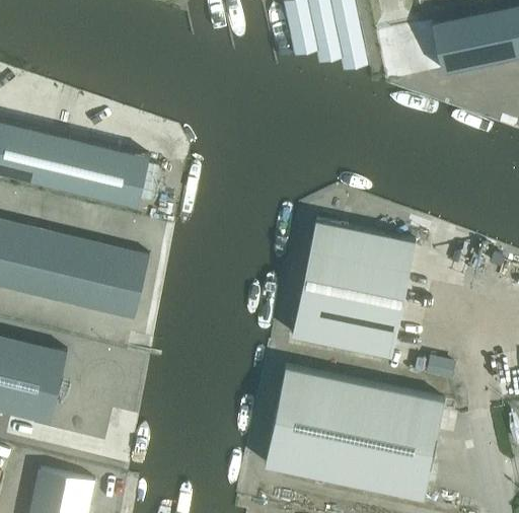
[(354,0),(288,0),(284,1),(295,56),(317,52),(319,64),(342,59),(344,71),(368,66),(354,0)]
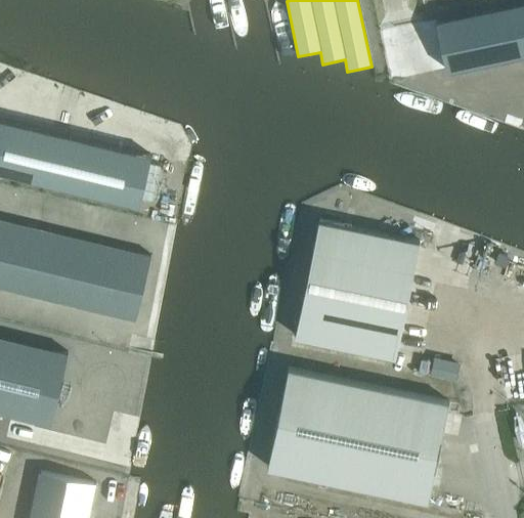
[(523,40),(517,7),(438,26),(448,76),(523,58),(523,40)]
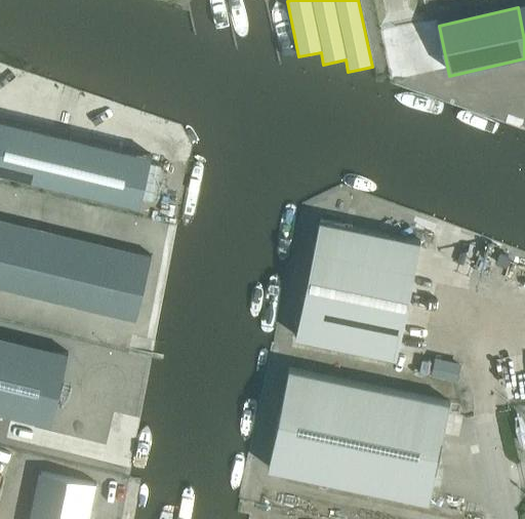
[(151,162),(152,161),(0,123),(0,176),(139,210),(139,209),(138,209),(150,162),(151,162)]
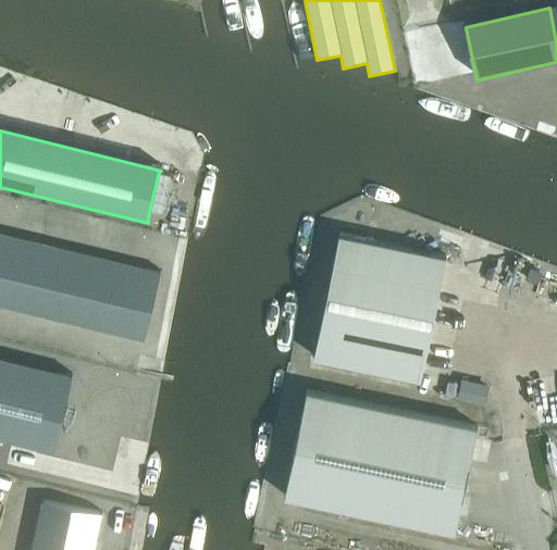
[(0,273),(3,274),(12,240),(0,237),(0,273)]
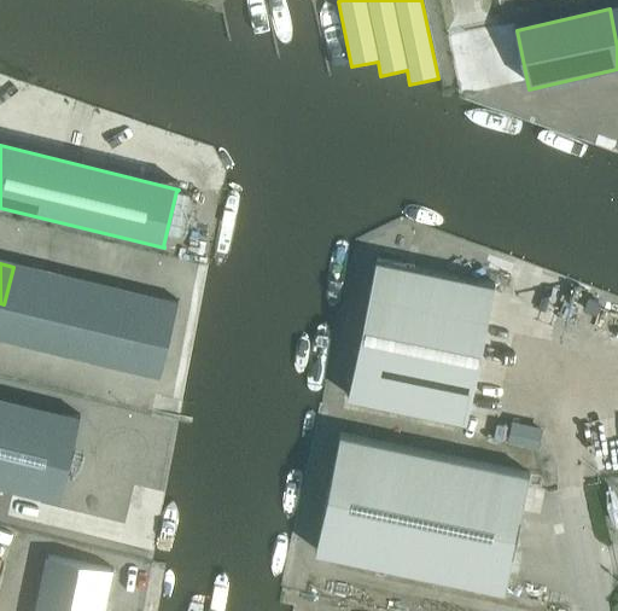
[(464,426),(493,289),(377,265),(348,402),(464,426)]
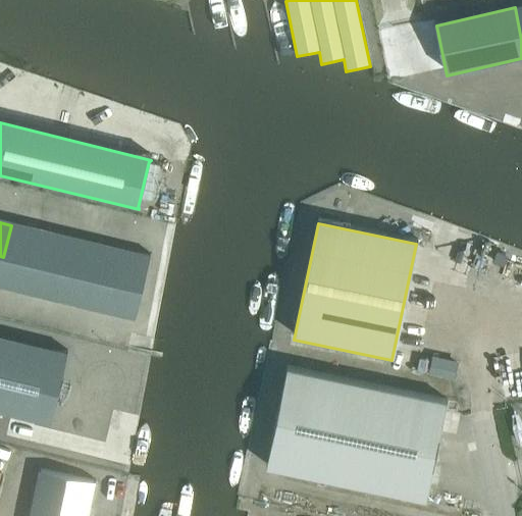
[(17,261),(24,228),(11,225),(3,257),(17,261)]
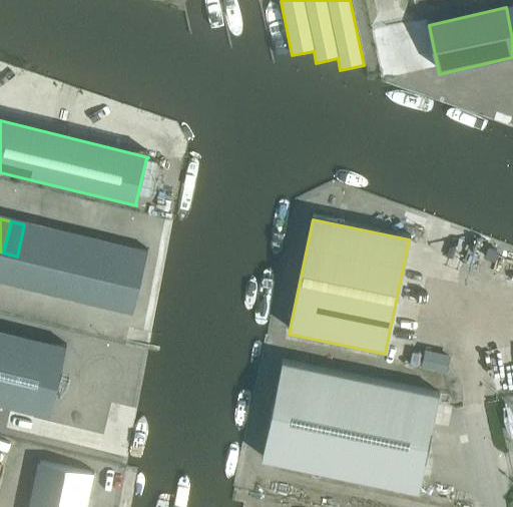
[(17,257),(30,260),(38,228),(24,224),(17,257)]
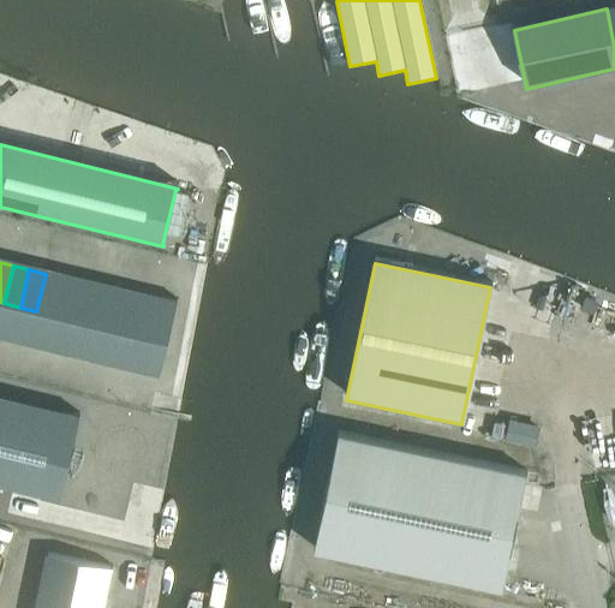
[(53,315),(61,278),(46,274),(36,311),(53,315)]
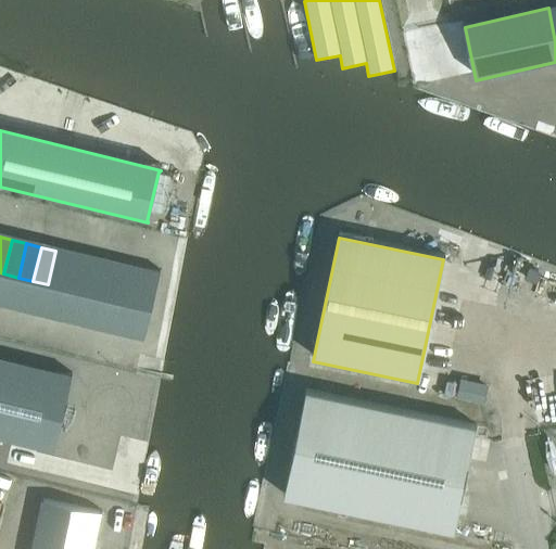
[(48,284),(62,288),(71,254),(55,251),(48,284)]
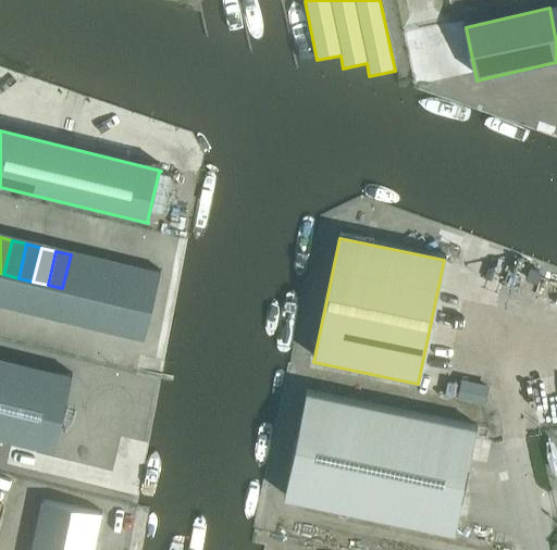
[(77,292),(85,258),(71,254),(62,288),(77,292)]
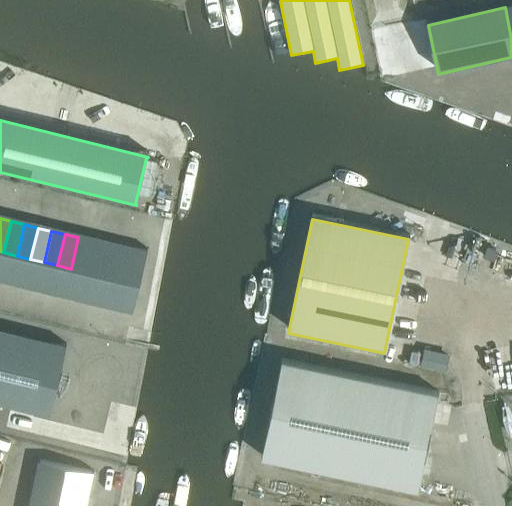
[(92,241),(78,237),(71,269),(84,272),(92,241)]
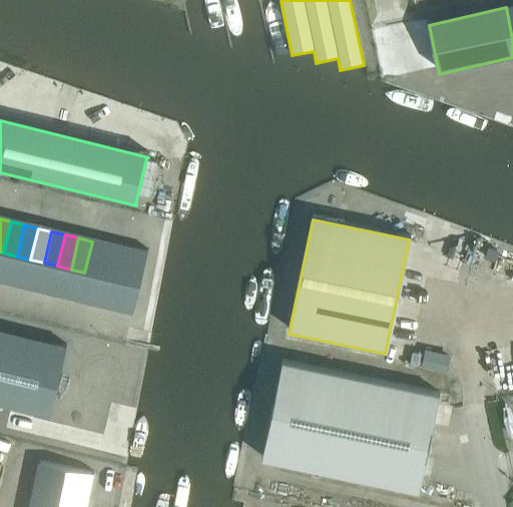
[(98,276),(105,244),(92,241),(84,273),(98,276)]
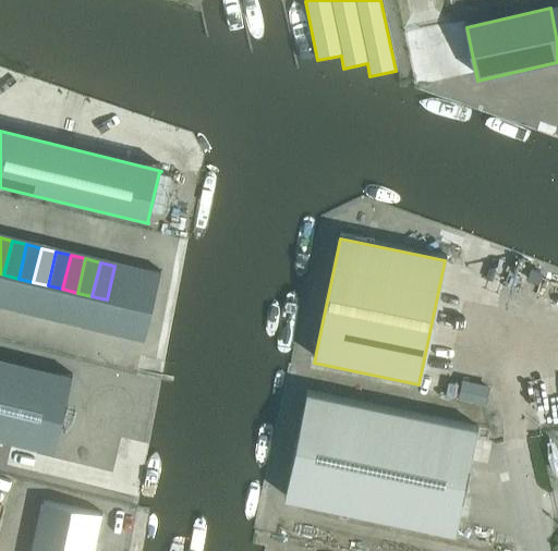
[(130,269),(114,266),(107,300),(121,303),(130,269)]
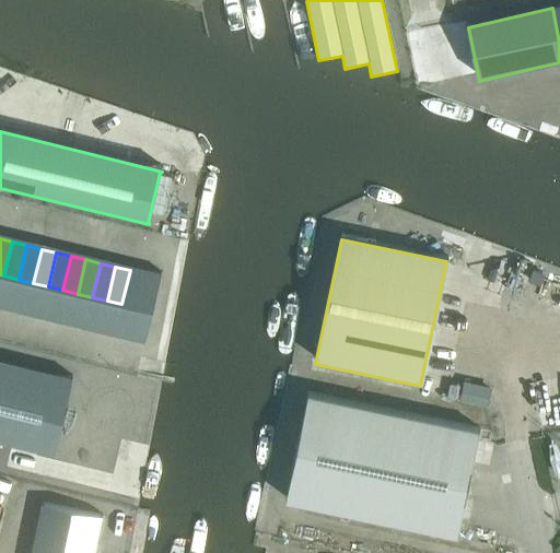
[(144,273),(130,270),(121,304),(136,308),(144,273)]
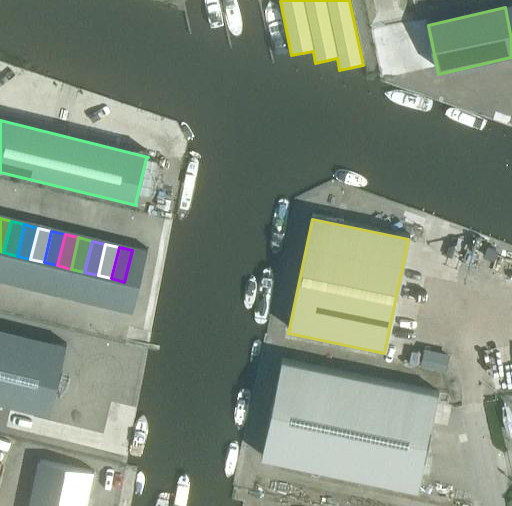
[(132,250),(124,282),(138,285),(146,254),(132,250)]
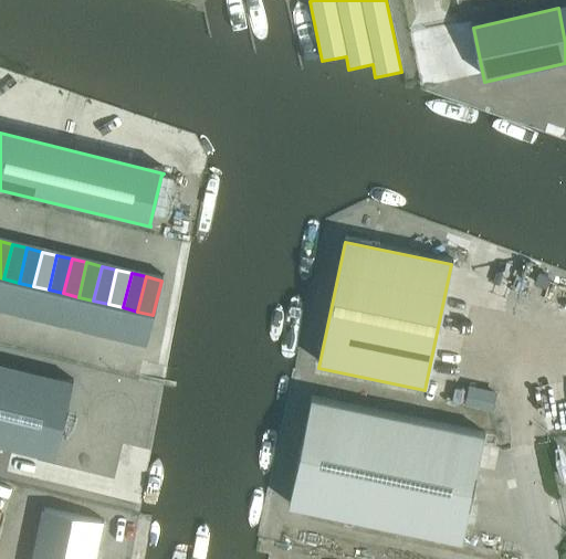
[(19,283),(3,278),(0,293),(0,314),(10,317),(19,283)]
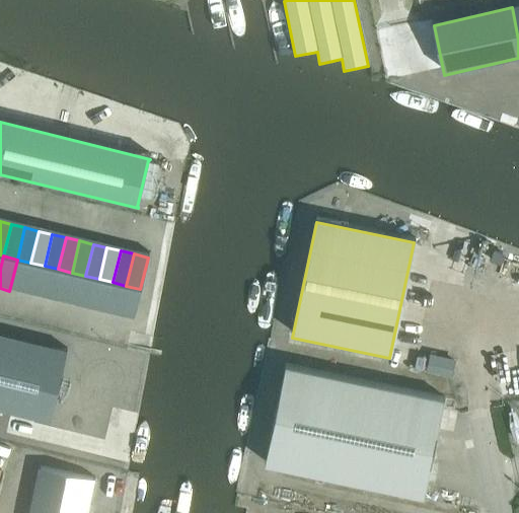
[(22,294),(30,263),(17,260),(9,291),(22,294)]
